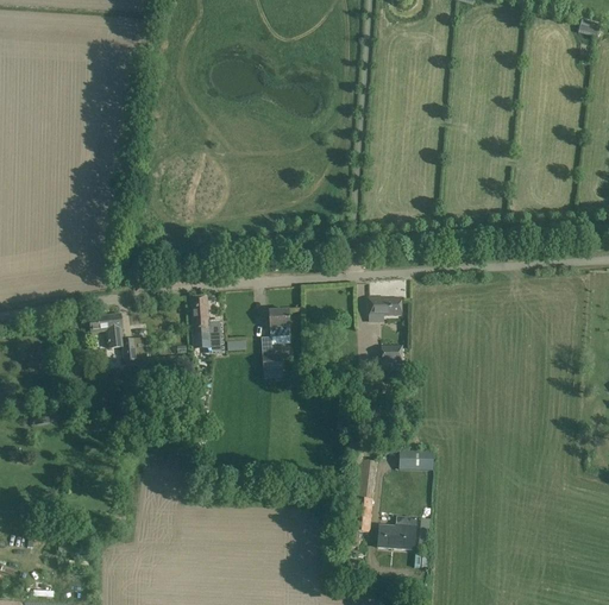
[(578,31),(596,36),(598,27),(579,24),(578,31)]
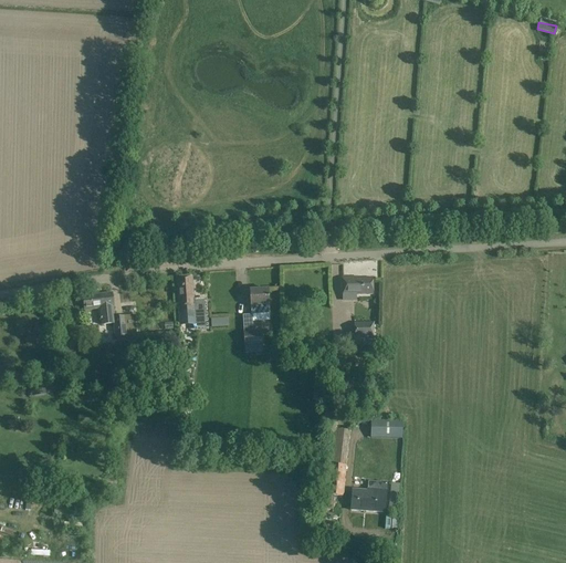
[(192,273),(177,274),(179,320),(180,320),(180,319),(203,318),(205,324),(203,296),(194,298),(192,273)]
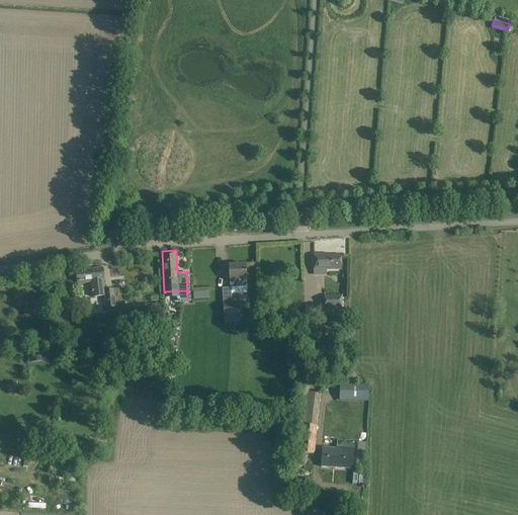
[(327,252),(327,251),(313,251),(313,267),(341,266),(341,252),(327,252)]
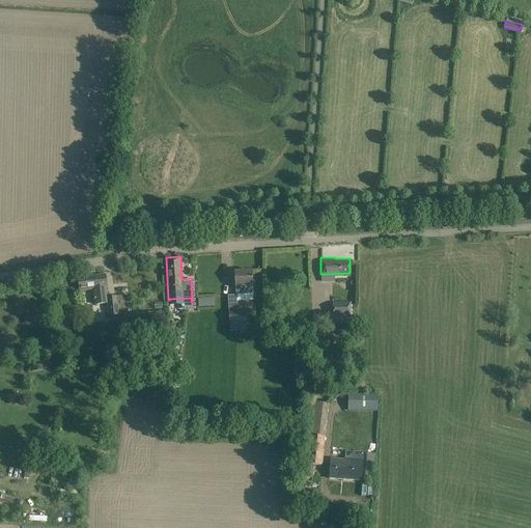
[(235,294),(253,292),(251,269),(234,270),(235,294)]
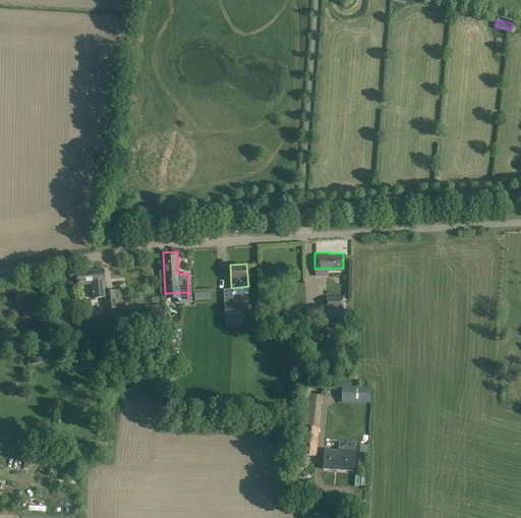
[(103,280),(104,280),(103,268),(76,271),(77,283),(91,281),(93,297),(104,295),(105,308),(117,306),(115,288),(104,289),(103,280)]
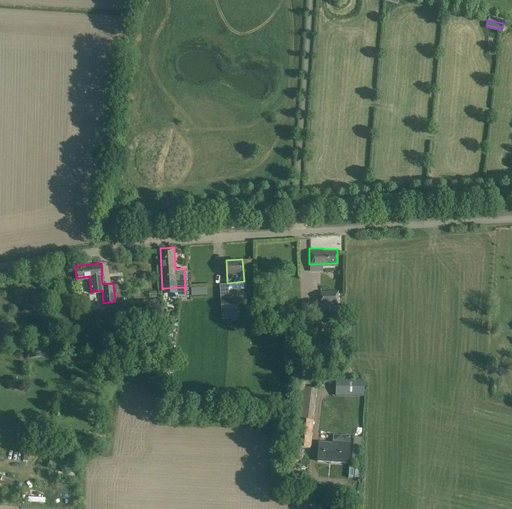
[(337,303),(337,290),(320,290),(320,296),(318,296),(318,303),(319,303),(319,310),(337,310),(337,303)]
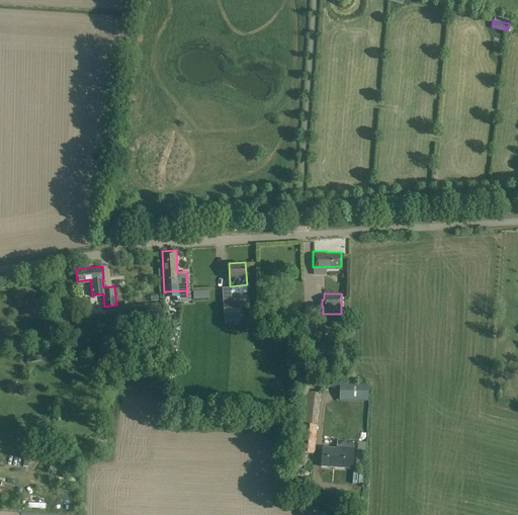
[(240,314),(239,301),(232,301),(223,302),(225,322),(236,321),(235,314),(240,314)]
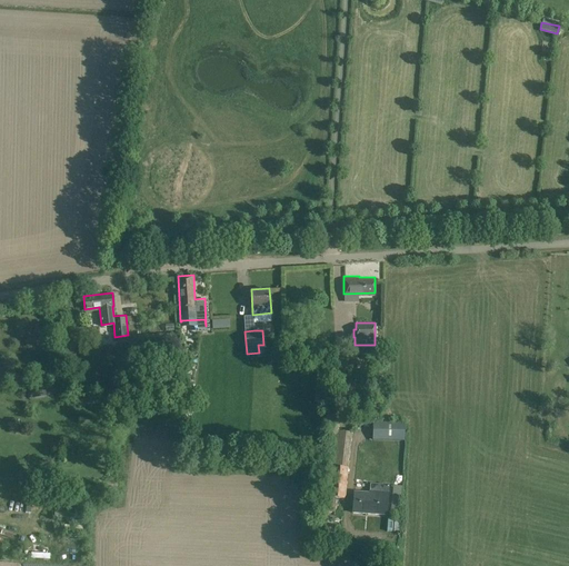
[(161,360),(161,350),(149,350),(150,361),(161,360)]
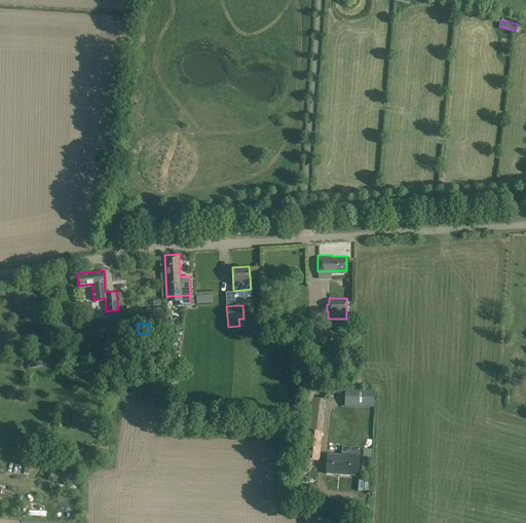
[(305,343),(293,342),(292,359),(303,360),(305,343)]
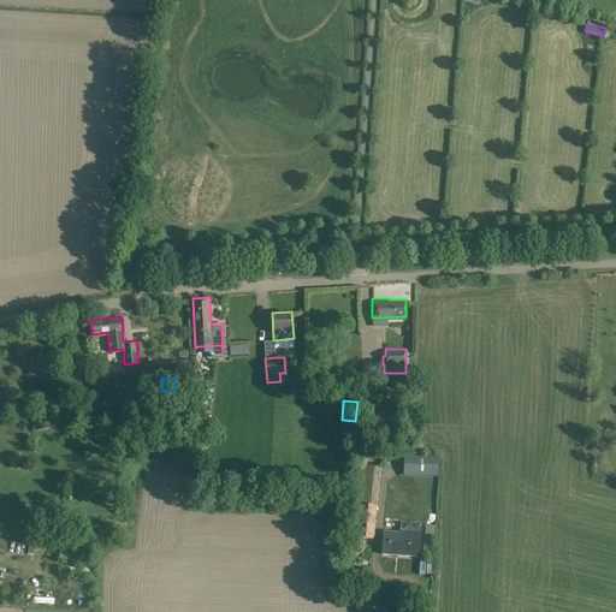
[(374,417),(363,416),(361,435),(372,437),(374,417)]
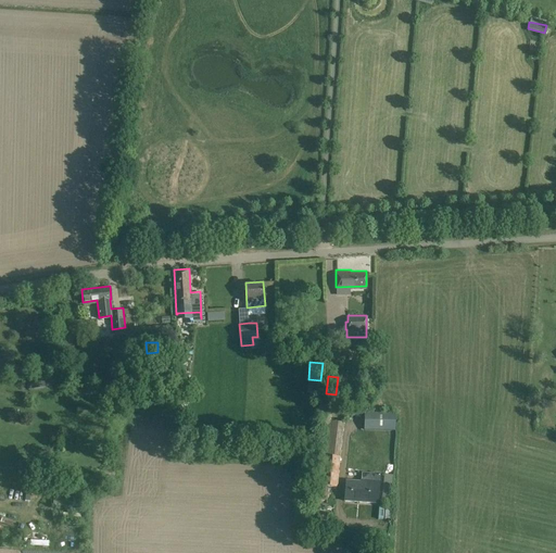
[(337,416),(349,417),(350,411),(338,409),(337,416)]
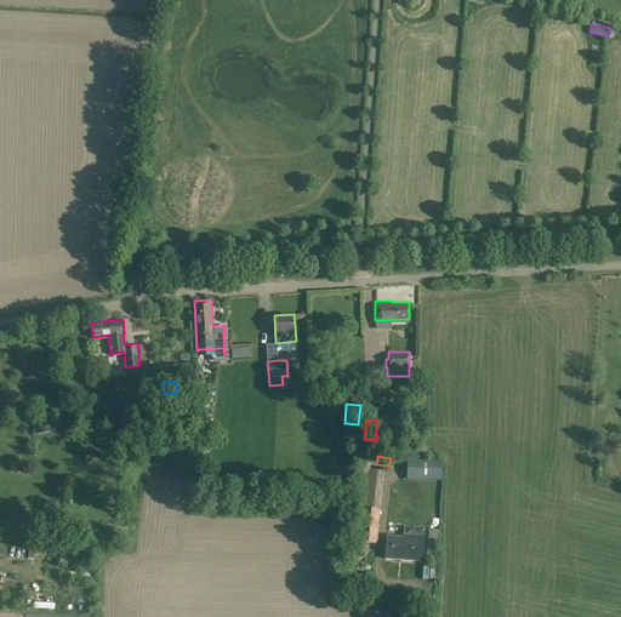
[(406,476),(440,478),(440,460),(408,458),(406,476)]
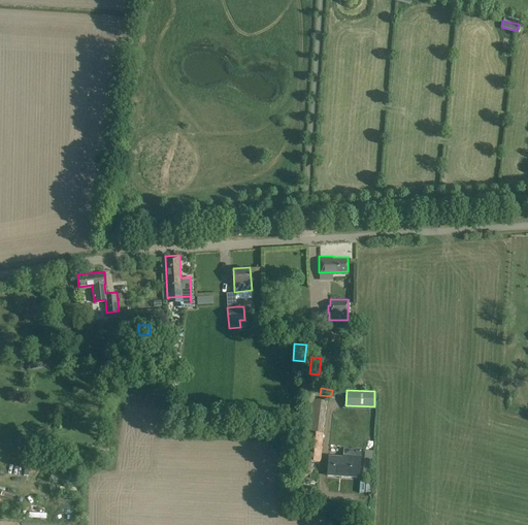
[(326,400),(306,398),(303,436),(307,437),(306,450),(298,449),(296,477),(309,478),(311,461),(320,461),(326,400)]
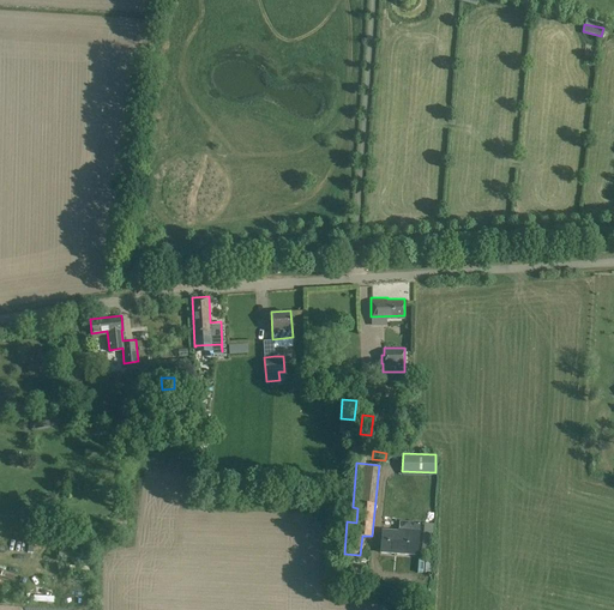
[(420,521),(399,519),(399,530),(381,529),(380,550),(417,553),(420,521)]
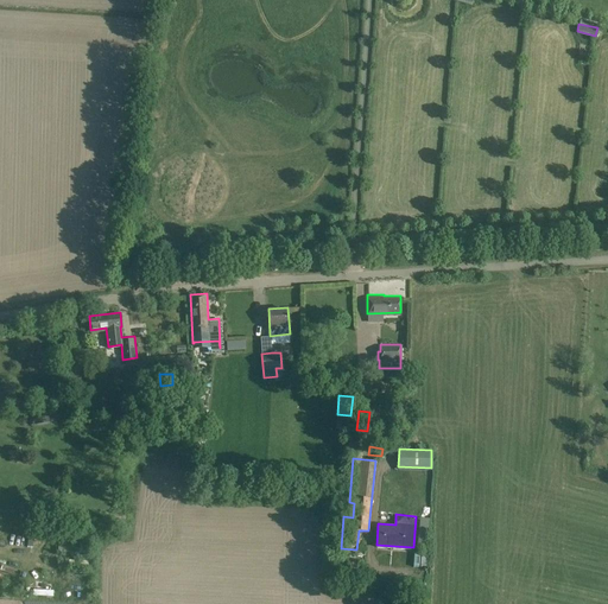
[(344,568),(355,570),(356,559),(346,559),(344,568)]
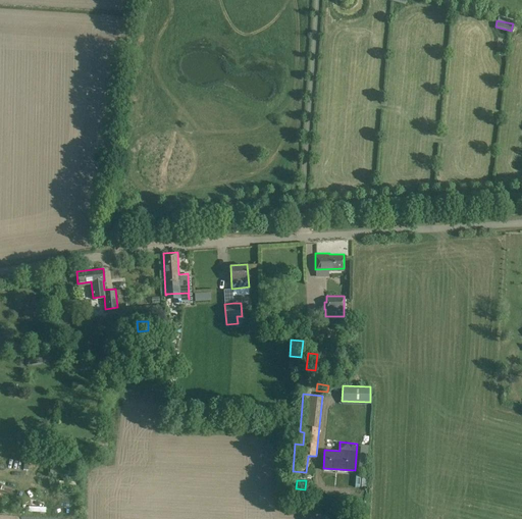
All buildings are outlined.
